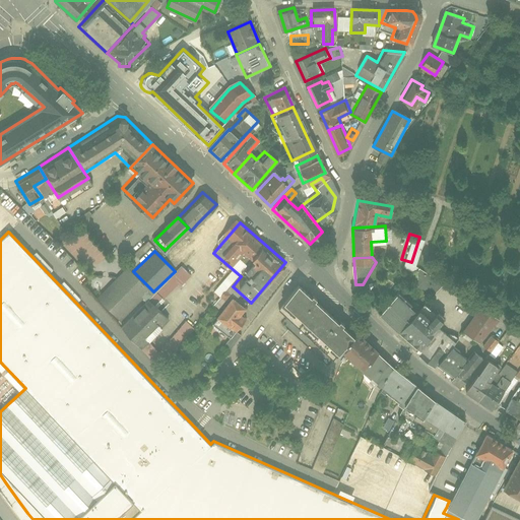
[(438,280),(414,264),(404,279),(427,296),(438,280)]
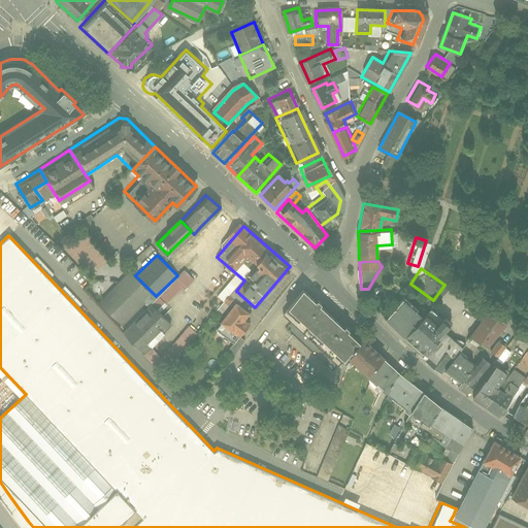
[(185,270),(152,305),(160,314),(168,305),(166,303),(182,288),(185,290),(195,279),(185,270)]
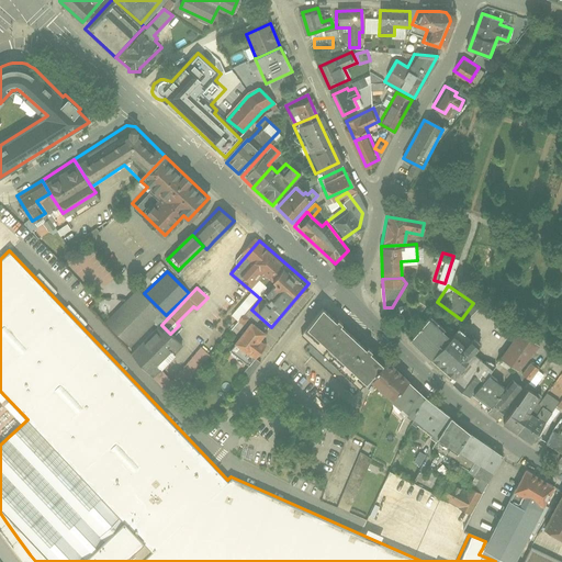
[(105,322),(131,348),(158,322),(166,315),(144,293),(141,289),(105,322)]
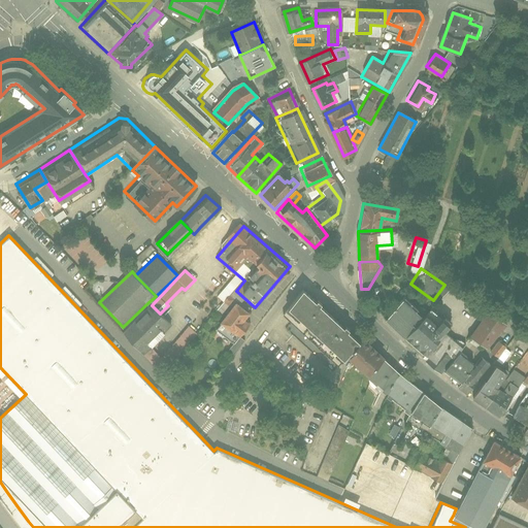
[(349,358),(362,342),(347,329),(349,328),(344,325),(342,326),(318,304),(319,302),(316,299),(314,301),(301,290),(284,310),(344,363),(349,358)]
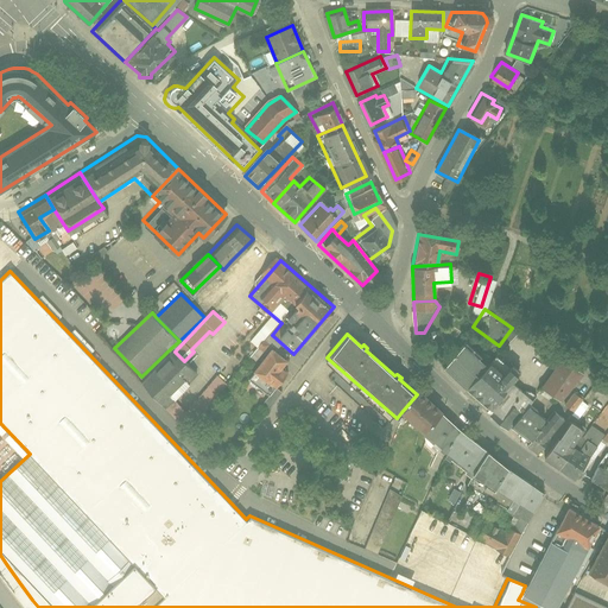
[(460,339),(439,361),(463,382),(483,360),(460,339)]
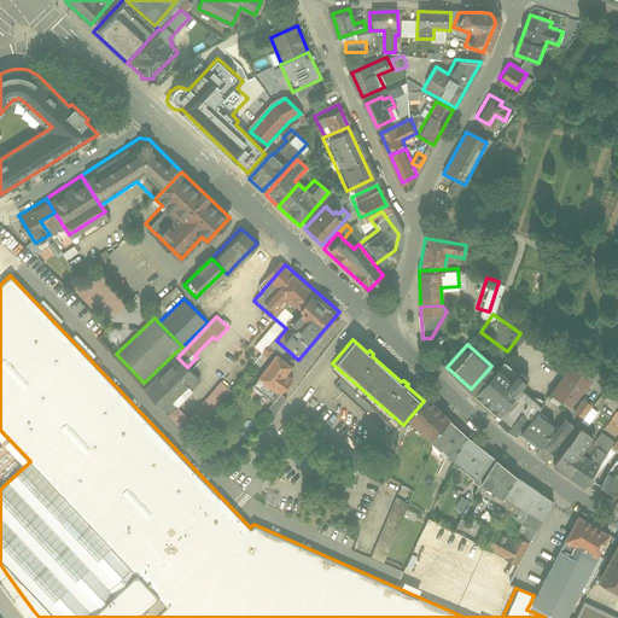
[(292,363),(277,351),(257,377),(279,394),(289,382),(283,377),(292,363)]
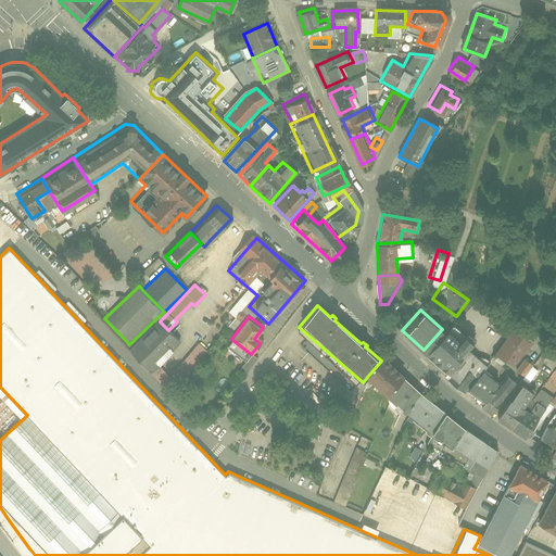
[(156,318),(129,344),(151,368),(179,340),(168,330),(160,321),(156,318)]
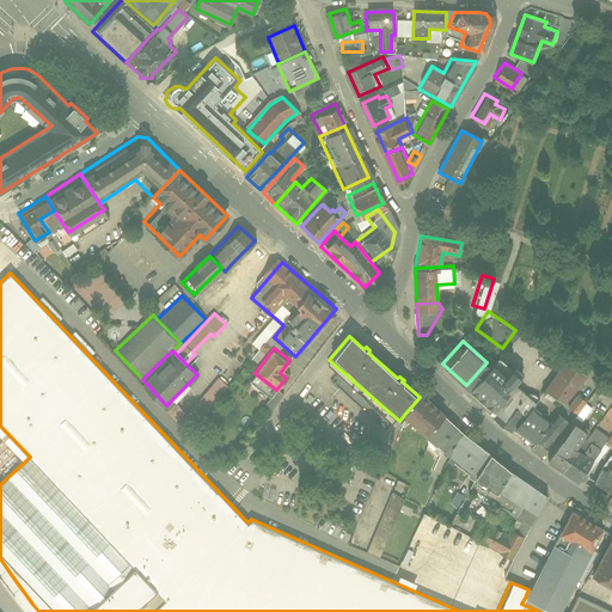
[(487,362),(466,385),(489,405),(510,380),(516,374),(494,354),(487,362)]
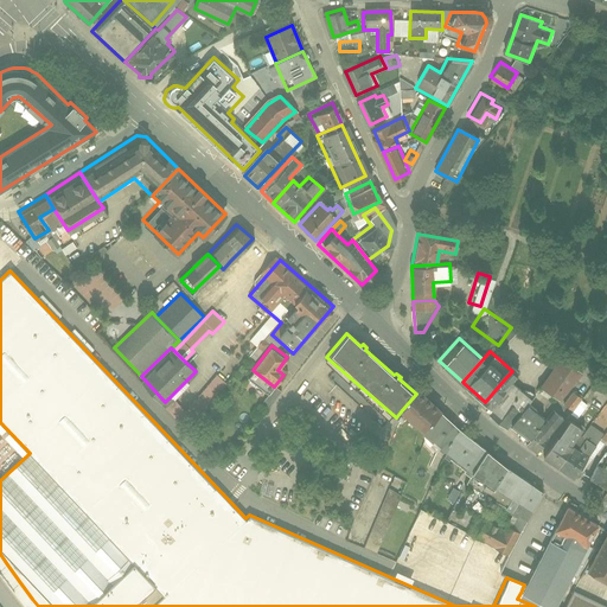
[(554,356),(535,383),(555,396),(562,385),(574,370),(554,356)]
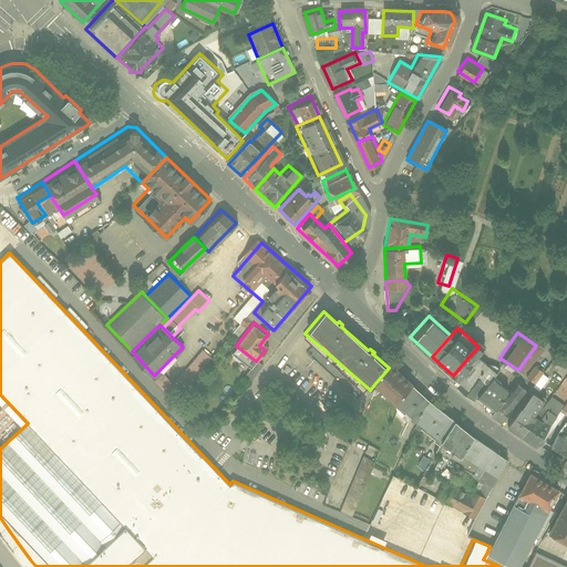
[(450,380),(471,398),(488,375),(494,369),(473,352),(453,375),(450,380)]
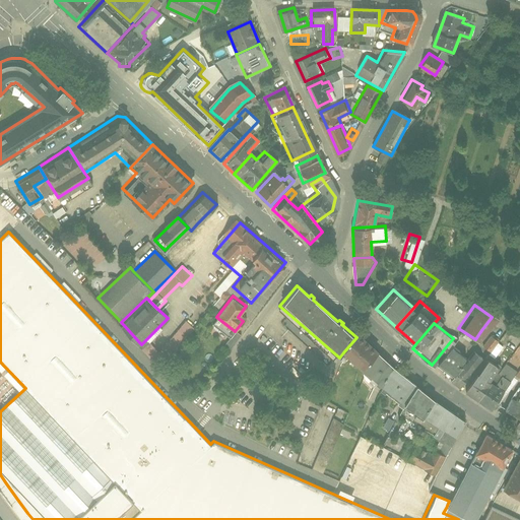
[(491,336),(481,330),(475,339),(474,341),(483,347),(491,336)]
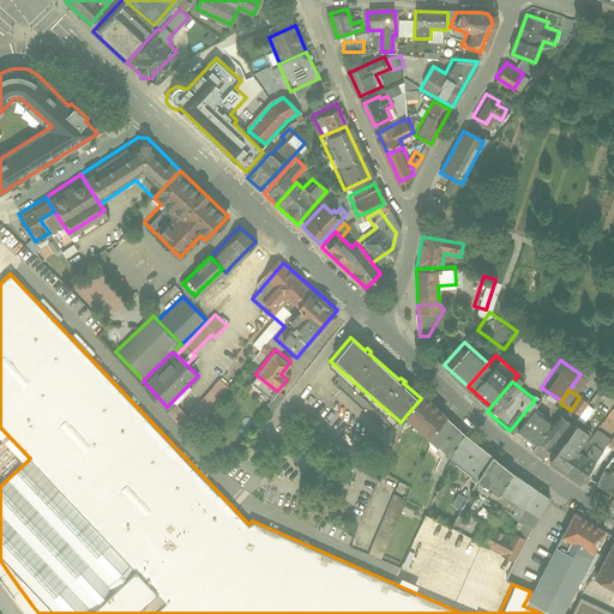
[(428,441),(447,419),(422,397),(421,398),(405,416),(428,441)]
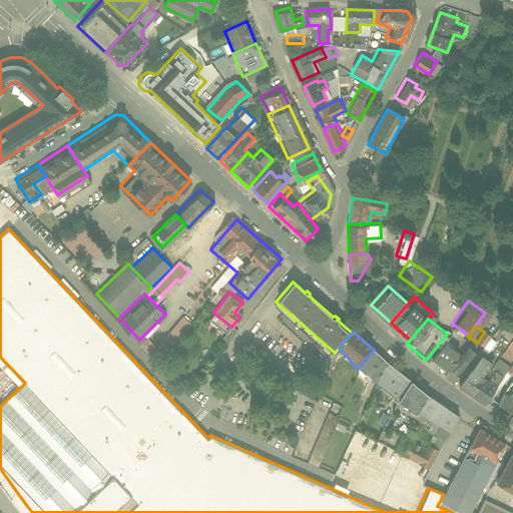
[(426,360),(442,371),(457,351),(442,340),(426,360)]
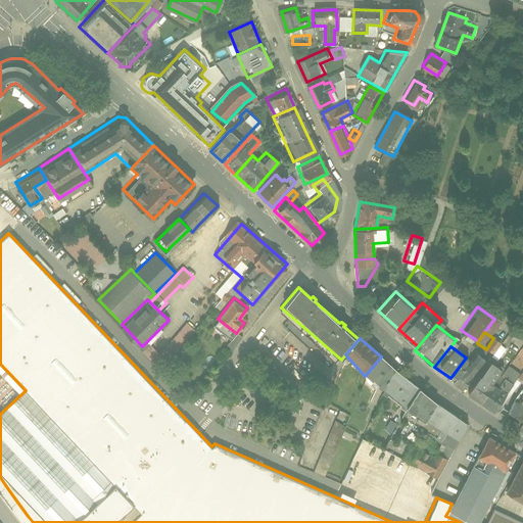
[(485,361),(471,349),(466,358),(450,378),(448,381),(465,392),(485,361)]
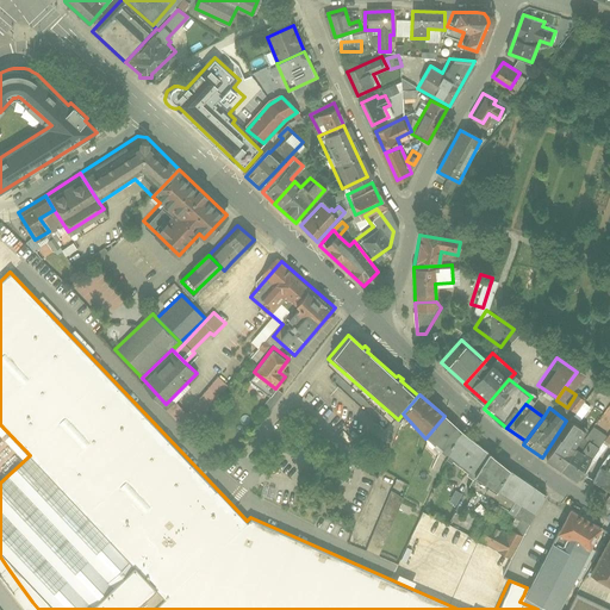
[(473,478),(487,455),(444,416),(425,439),(473,478)]
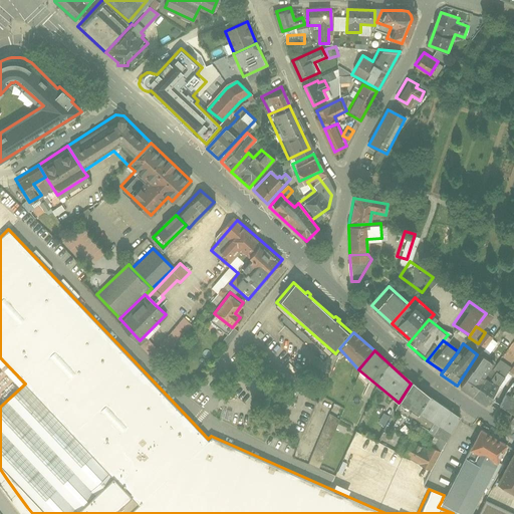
[(477,354),(457,386),(481,402),(507,362),(495,354),(490,362),(477,354)]
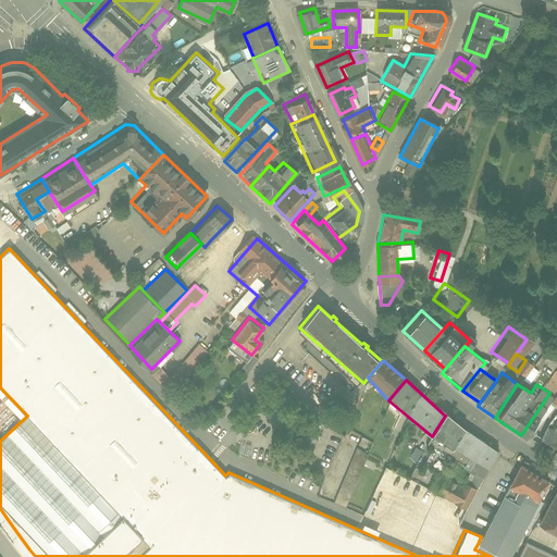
[(539,440),(552,446),(556,436),(556,416),(552,413),(539,440)]
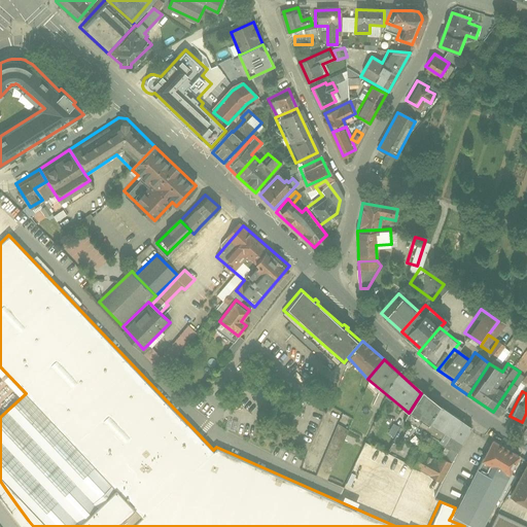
[(426,431),(440,409),(421,393),(409,413),(406,418),(426,431)]
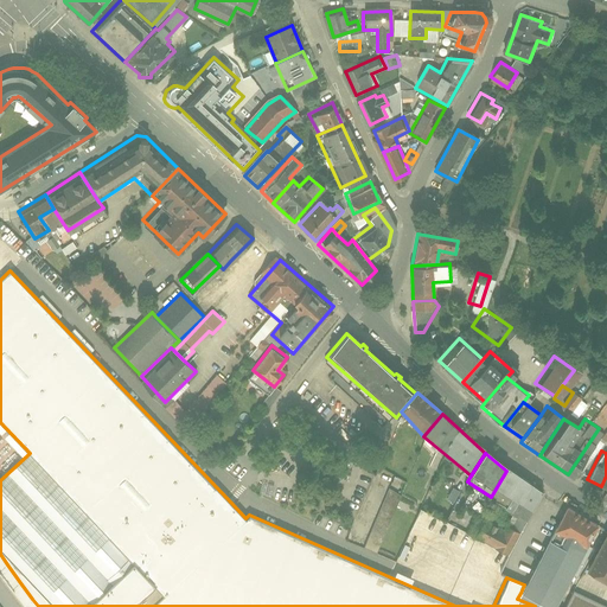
[(505,524),(522,532),(543,492),(506,471),(491,497),(506,505),(504,510),(511,513),(505,524)]
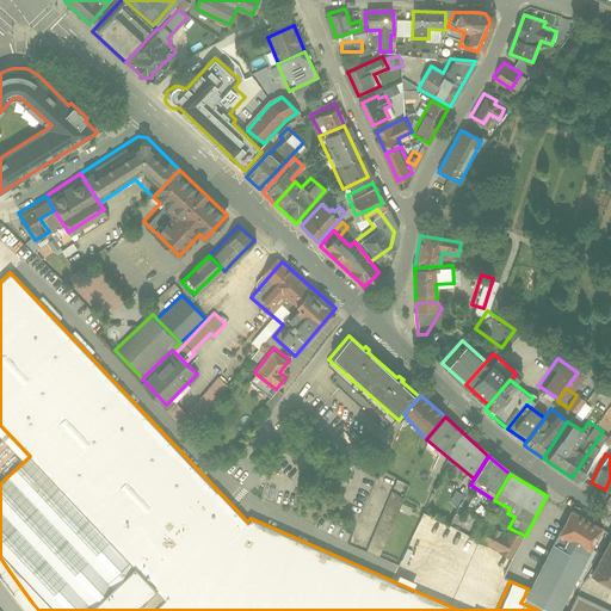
[(405,498),(394,492),(369,550),(381,556),(405,498)]
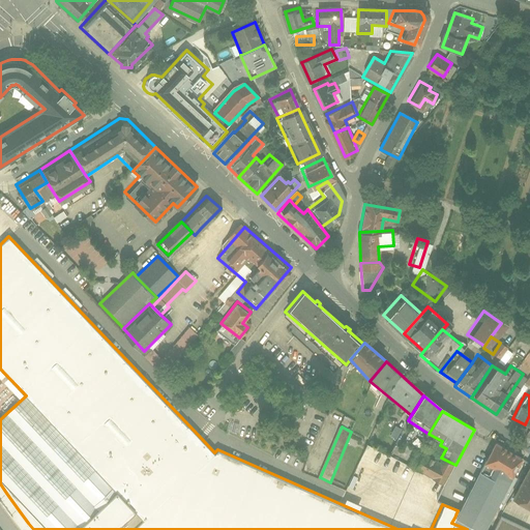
[(479,529),(484,529),(523,454),(493,440),(458,510),(454,518),(479,529)]
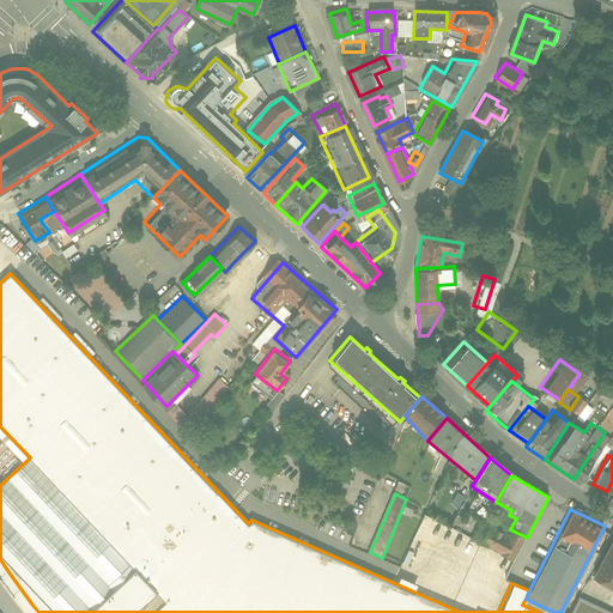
[(507,536),(490,528),(483,542),(515,559),(527,538),(510,529),(507,536)]
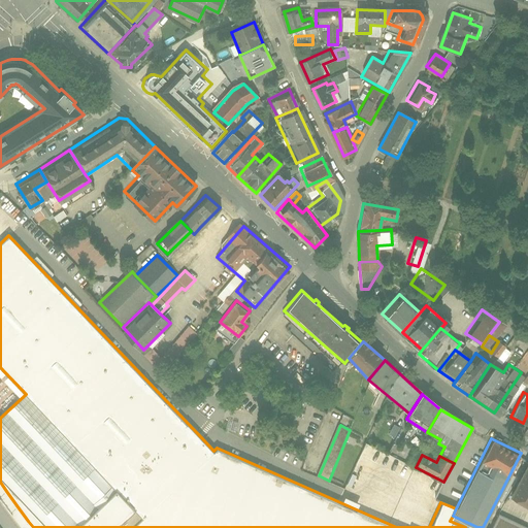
[(527,461),(506,498),(527,508),(527,507),(527,461)]
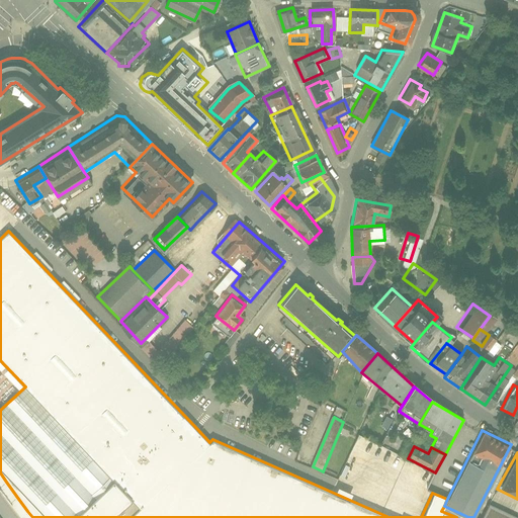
[(515,517),(488,507),(482,517),(515,517)]
